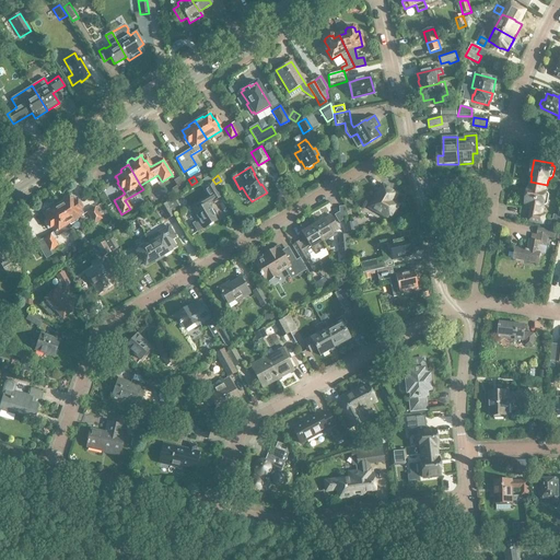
[(203,229),(206,228),(207,229),(212,225),(211,224),(217,221),(216,218),(218,217),(213,210),(211,211),(208,205),(211,202),(222,196),(212,182),(202,187),(208,197),(193,207),(195,211),(194,212),(199,220),(193,224),(197,232),(203,228),(203,229)]
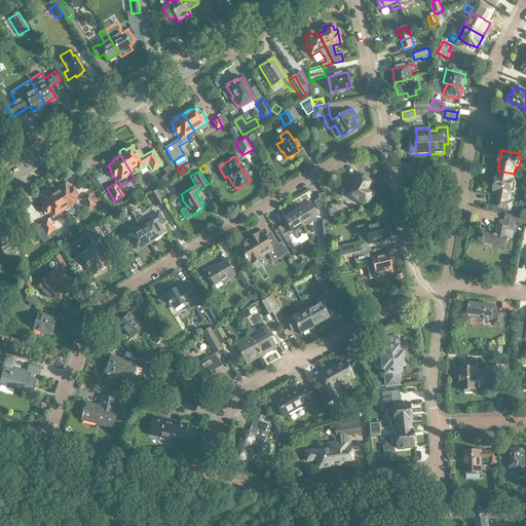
[(514,180),(513,179),(514,174),(498,171),(497,176),(496,176),(493,192),(499,193),(496,208),(511,211),(512,202),(509,202),(510,195),(511,195),(511,193),(513,193),(515,192),(516,184),(515,182),(514,182),(514,180)]
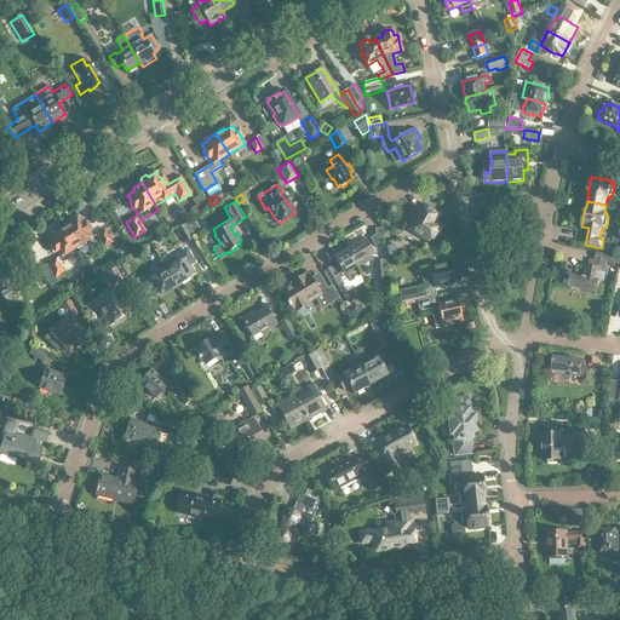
[(435,236),(441,228),(434,223),(436,217),(435,216),(436,213),(425,206),(423,210),(422,208),(408,230),(424,239),(428,233),(435,236)]
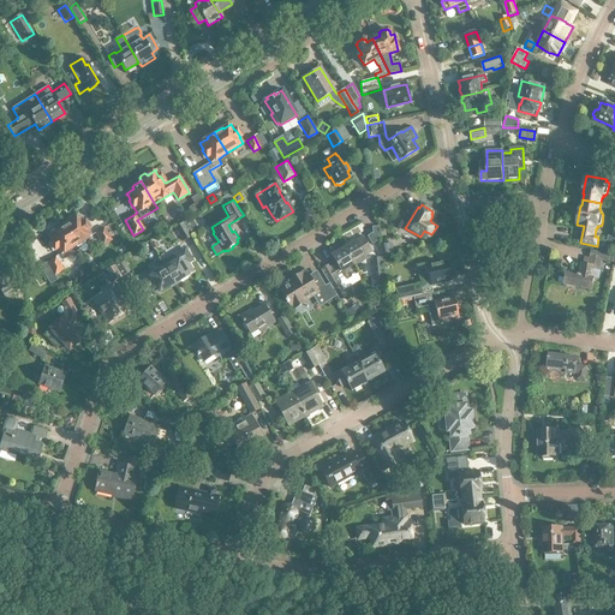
[(79,216),(72,221),(71,220),(63,225),(76,246),(93,237),(89,231),(89,230),(84,222),(83,222),(79,216)]
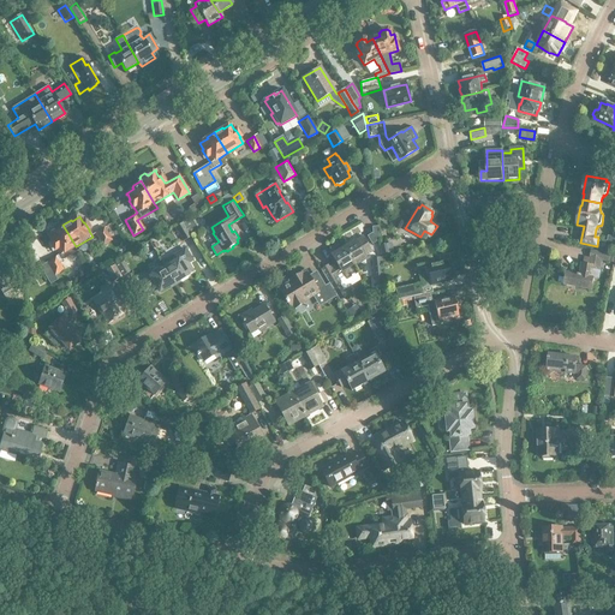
[(192,237),(185,225),(184,222),(175,227),(184,242),(192,237)]
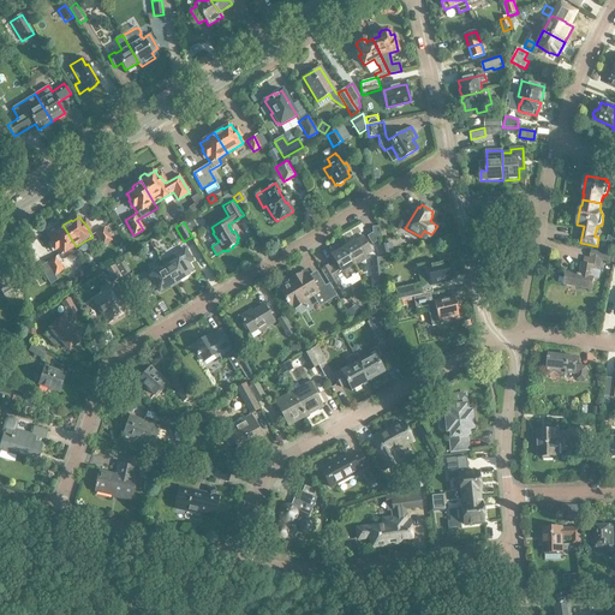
[(59,255),(40,268),(51,285),(58,280),(55,276),(64,272),(59,263),(64,261),(79,251),(76,246),(63,225),(55,230),(57,231),(48,236),(53,243),(51,243),(55,251),(57,250),(59,255)]
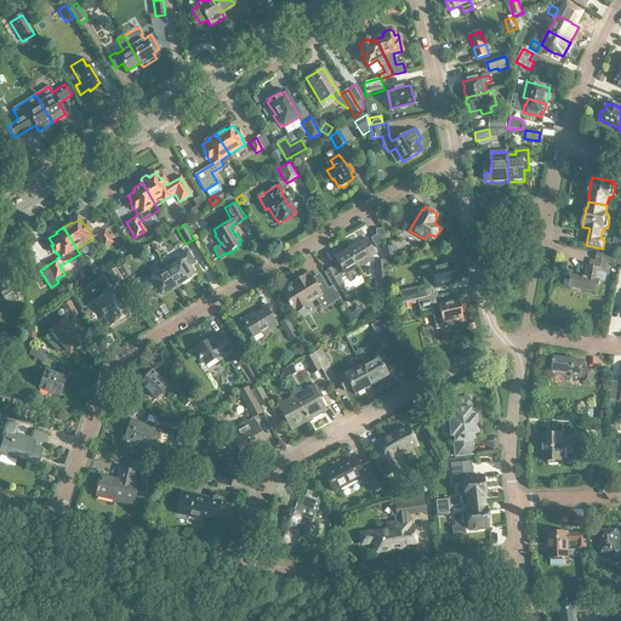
[(114,244),(106,231),(97,235),(104,249),(114,244)]
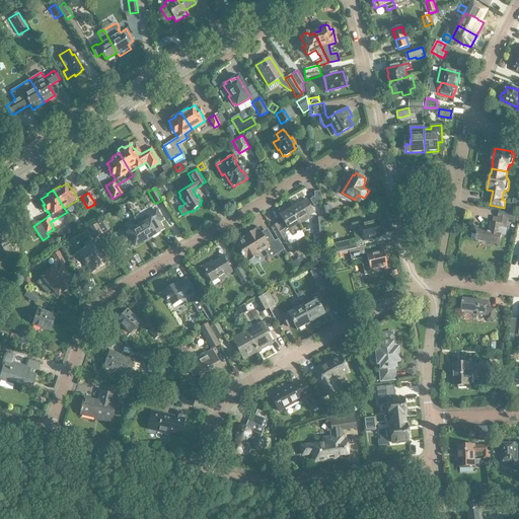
[(299,223),(314,214),(305,200),(291,209),(299,223)]
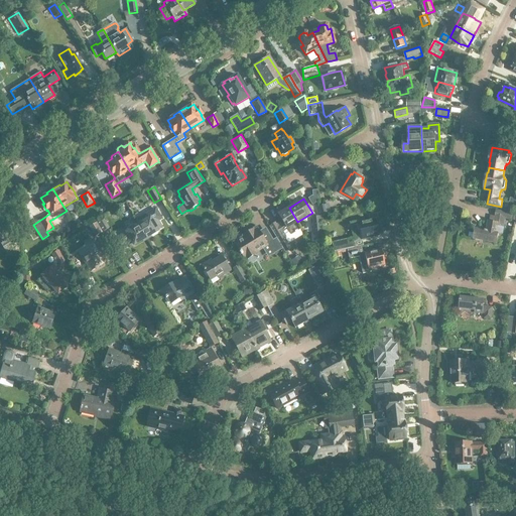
[(275,223),(269,226),(285,252),(290,249),(284,238),(290,235),(300,229),(298,226),(299,226),(296,222),(297,222),(289,208),(278,215),(283,224),(281,226),(277,227),(275,223)]
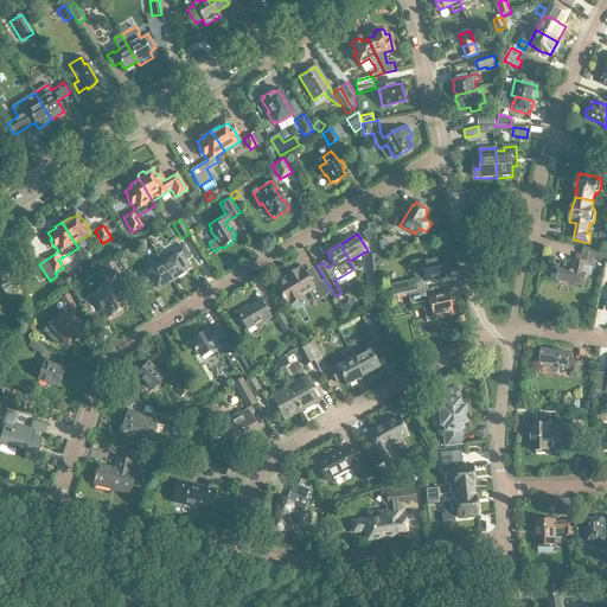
[(172,280),(186,272),(185,270),(190,267),(185,260),(190,256),(183,246),(159,260),(163,264),(172,280)]
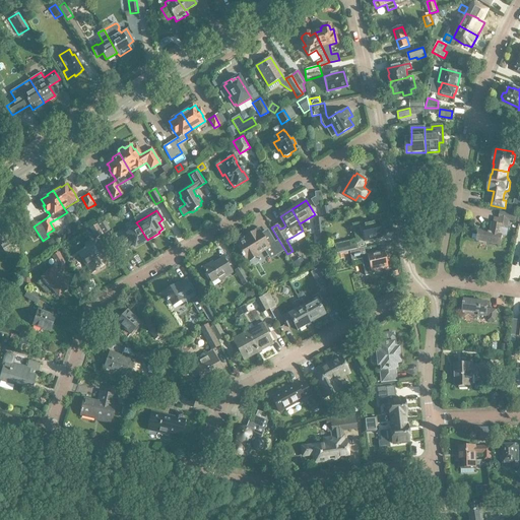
[(479,232),(477,241),(494,244),(494,242),(501,244),(503,236),(501,236),(503,228),(507,229),(509,220),(516,221),(517,215),(500,211),(499,218),(498,224),(493,223),(491,234),(479,232)]
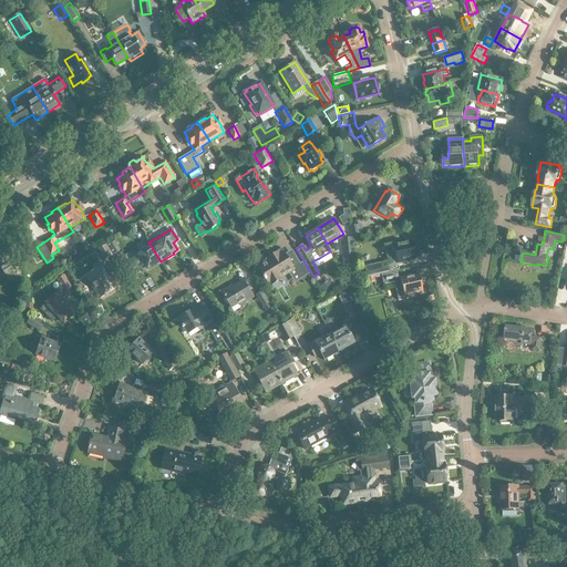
[(346,255),(353,255),(351,237),(343,237),(346,255)]
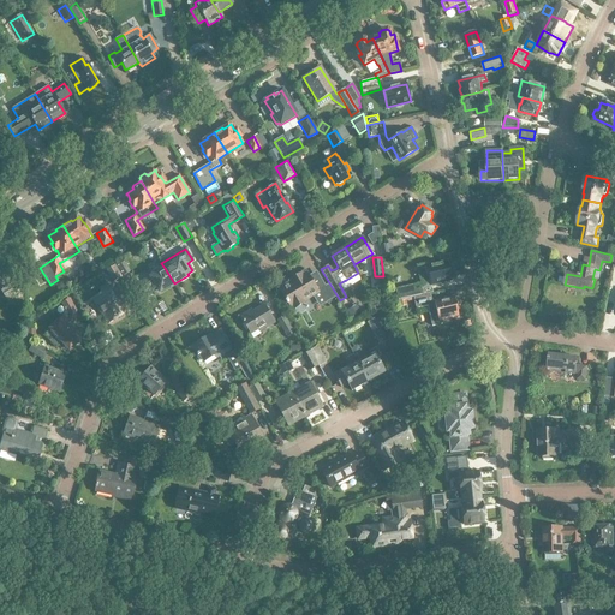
[(123,261),(115,264),(123,276),(130,272),(123,261)]
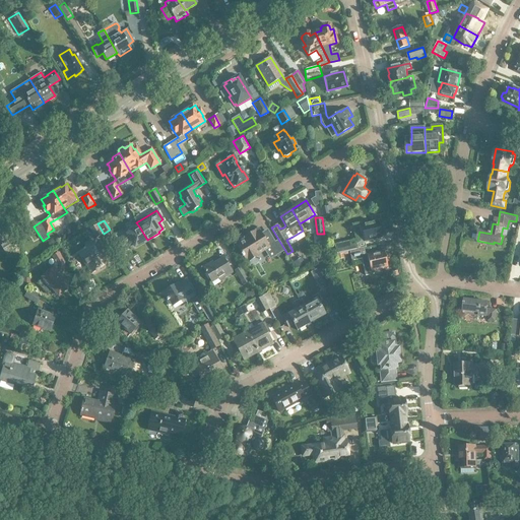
[(365,242),(373,240),(372,238),(380,236),(377,220),(361,224),(361,222),(351,224),(354,240),(364,238),(365,242)]
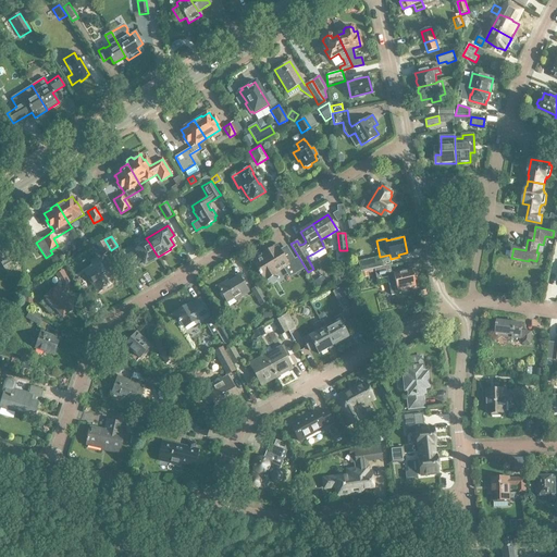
[(103,238),(96,244),(102,254),(110,249),(103,238)]
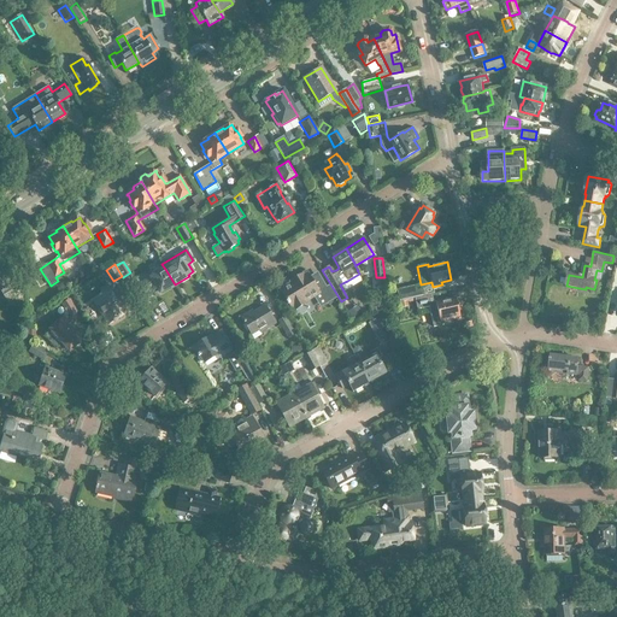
[(135,280),(128,285),(136,299),(151,291),(154,295),(159,292),(160,293),(175,285),(165,269),(163,270),(162,270),(160,270),(159,270),(158,270),(157,270),(156,271),(154,271),(153,272),(152,274),(152,275),(151,275),(151,276),(151,277),(139,286),(135,280)]
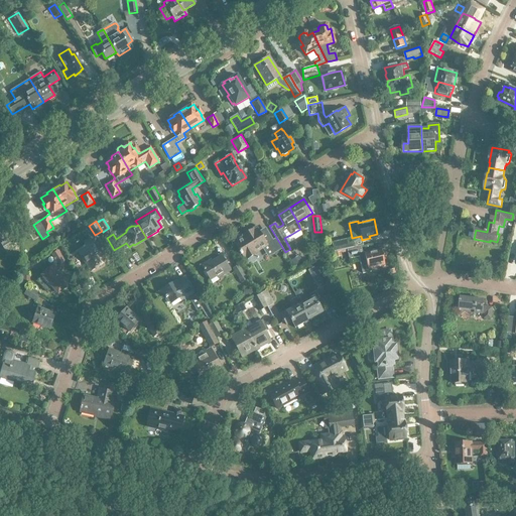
[(21,256),(21,243),(9,243),(0,227),(0,243),(8,256),(21,256)]
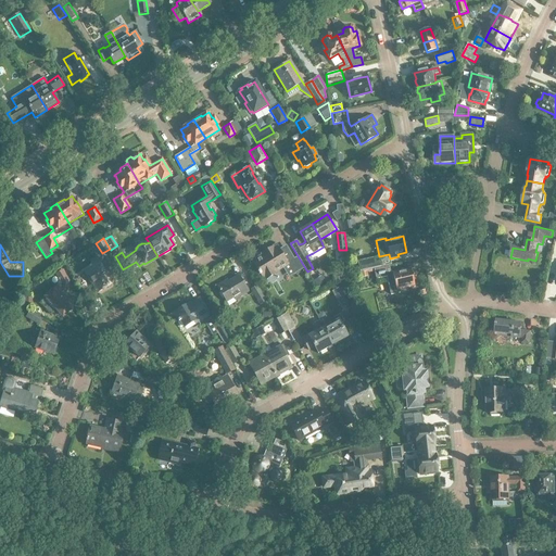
[(289,278),(305,268),(299,257),(287,264),(276,247),(274,249),(273,247),(261,254),(262,255),(252,261),(263,279),(264,279),(265,280),(276,274),(275,272),(282,267),(289,278)]
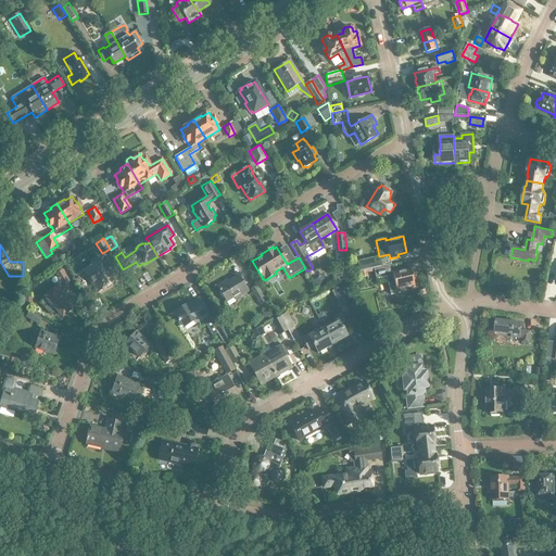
[(389,254),(379,256),(357,261),(359,272),(375,268),(389,266),(391,265),(390,258),(389,254)]
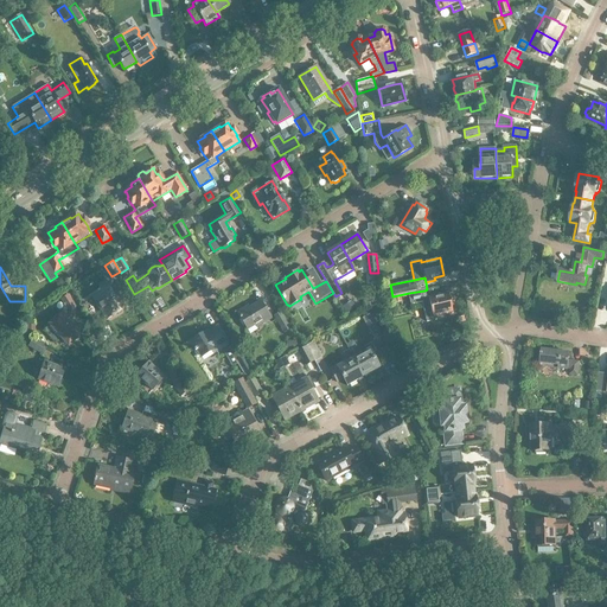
[(107,319),(127,307),(123,301),(119,304),(109,288),(93,298),(94,299),(93,299),(98,308),(100,308),(107,319)]
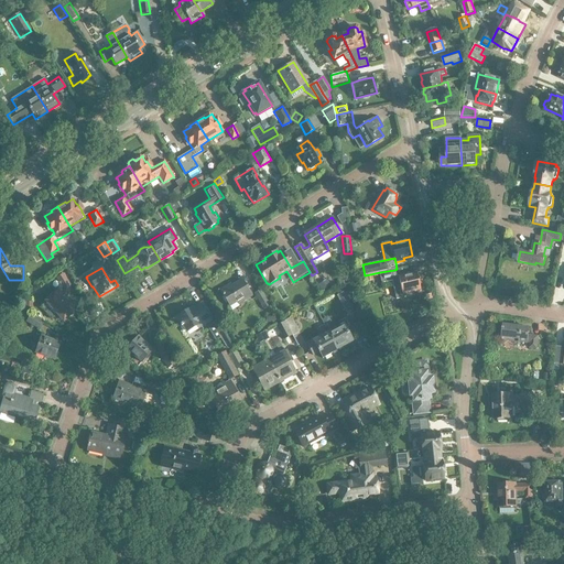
[(380,272),(382,280),(391,279),(396,300),(412,295),(411,291),(420,289),(416,274),(408,277),(408,274),(396,277),(394,270),(380,272)]
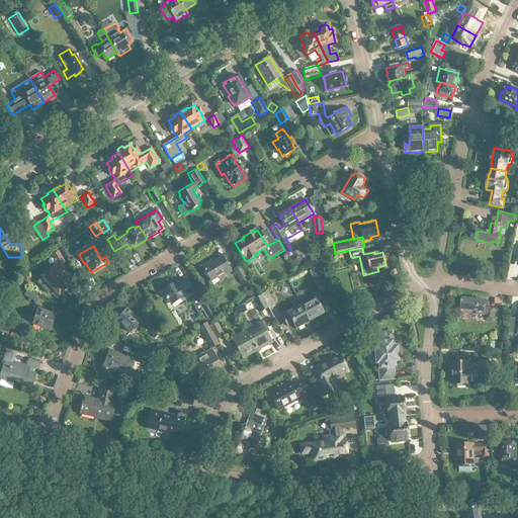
[(53,288),(52,289),(54,292),(56,293),(57,293),(59,294),(70,284),(65,277),(68,275),(65,273),(63,272),(64,262),(58,252),(52,255),(55,260),(53,267),(41,277),(53,288)]
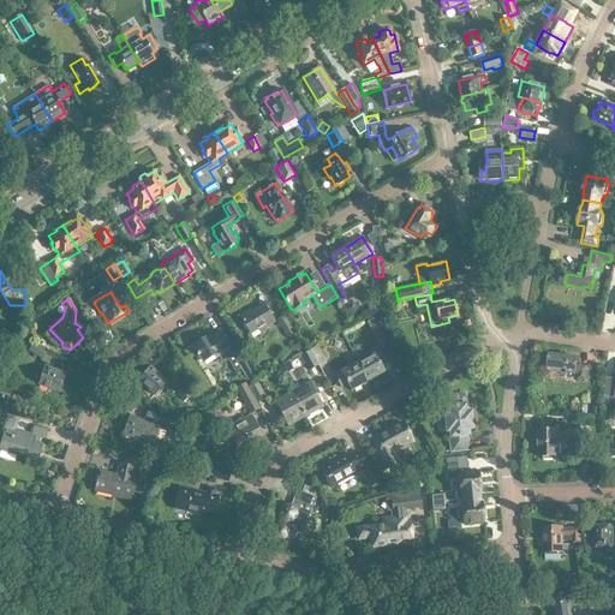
[(264,305),(252,312),(251,310),(239,317),(250,334),(258,329),(260,332),(274,322),(264,305)]
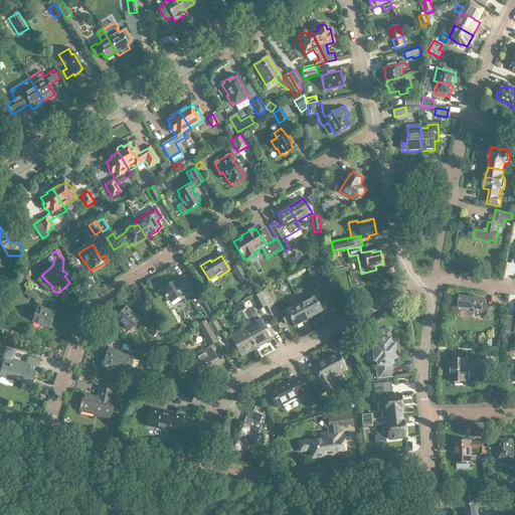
[(241,283),(246,280),(237,265),(232,268),(241,283)]
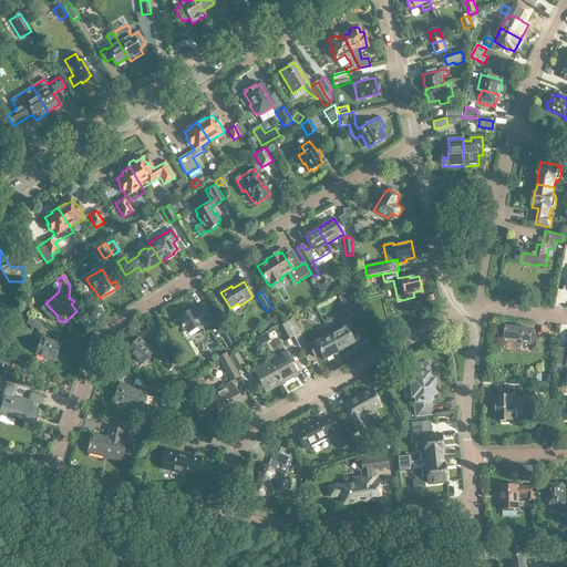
[(344,292),(338,297),(344,307),(350,303),(344,292)]
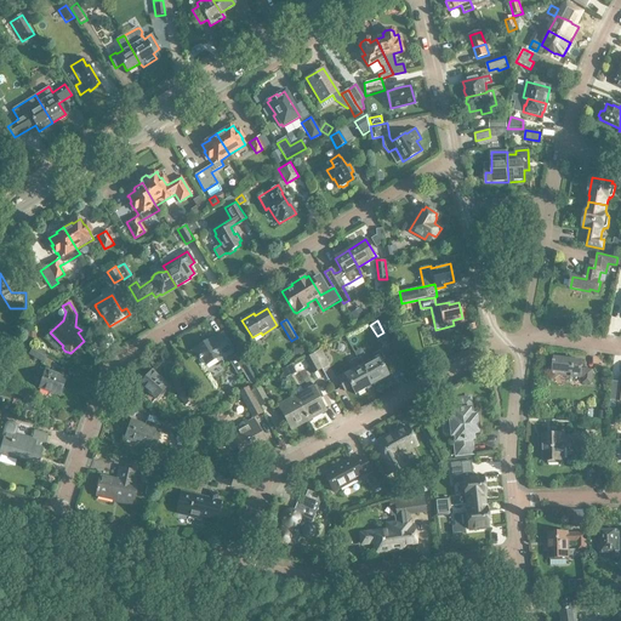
[(216,359),(218,362),(234,352),(223,334),(214,339),(212,337),(192,351),(197,359),(199,358),(199,359),(201,358),(205,365),(216,359)]
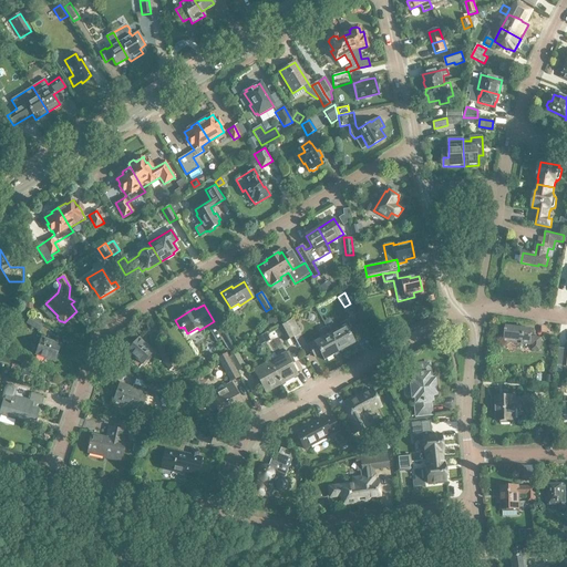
[(30,317),(27,323),(39,331),(43,325),(30,317)]
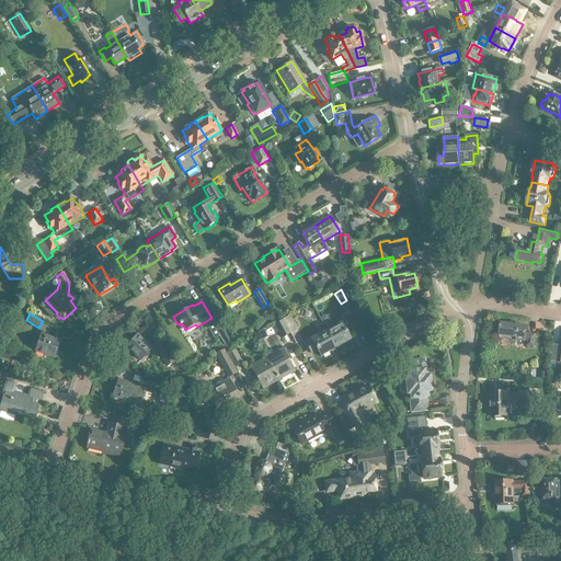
[(290,333),(298,330),(289,315),(283,319),(290,333)]
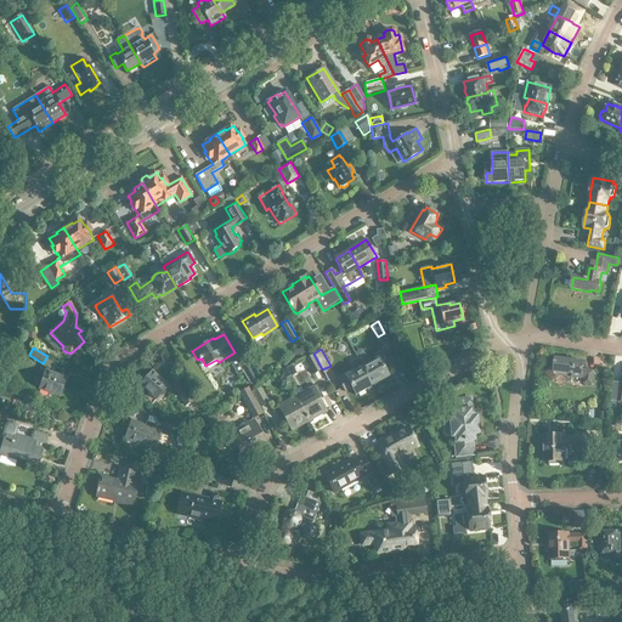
[(259,379),(242,351),(235,356),(252,384),(259,379)]
